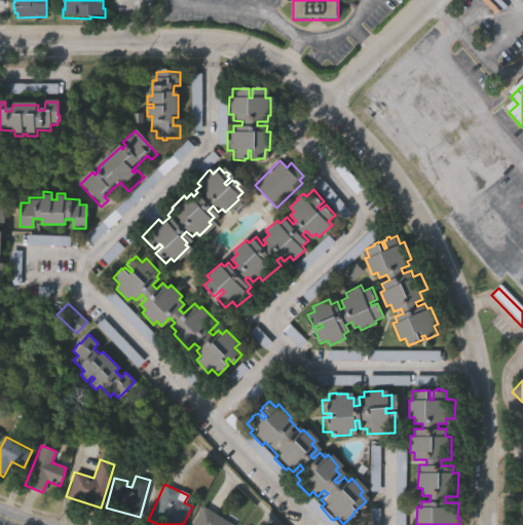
[(191,524),(202,507),(231,524),(191,524)]
